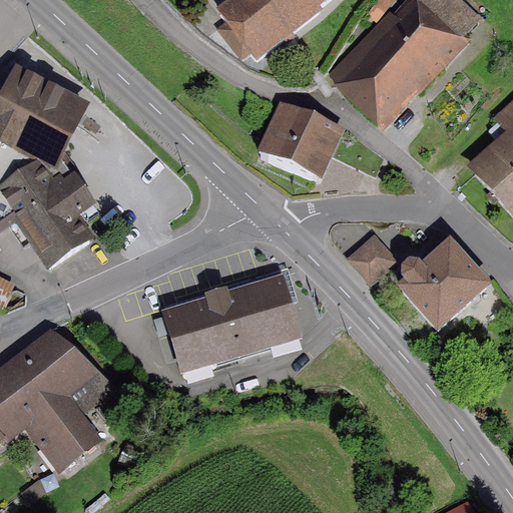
[(226,0),(217,10),(251,56),(324,0),(226,0)]
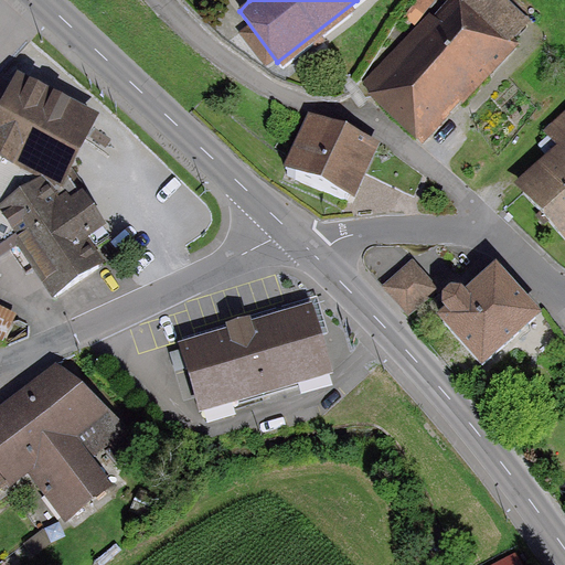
[(475,0),(460,0),(370,87),(407,127),(448,88),(454,94),(512,38),(475,0)]
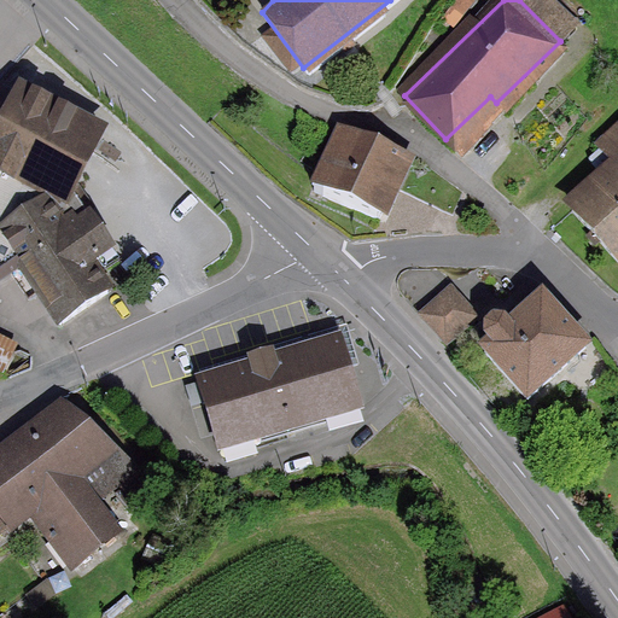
[(65,205),(77,184),(108,123),(19,79),(0,118),(0,280),(17,269),(19,256),(0,229),(0,227),(41,193),(65,205)]
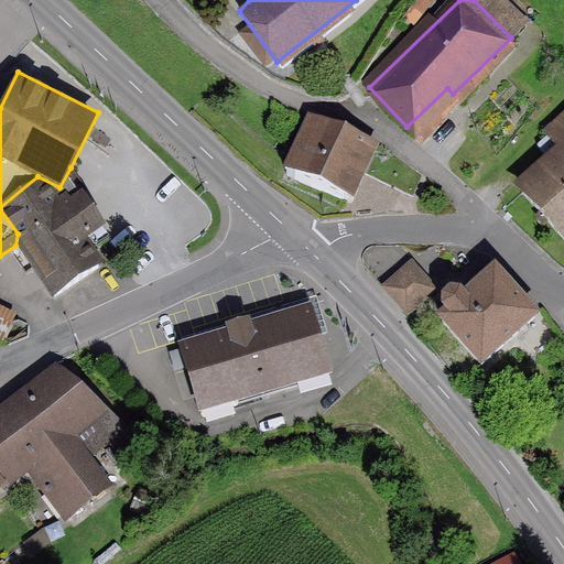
[(563,142),(518,186),(562,234),(563,231),(563,109),(548,126),(563,142)]
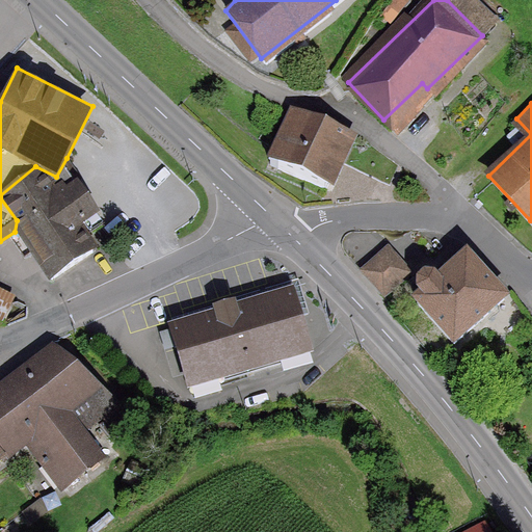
[(333,191),(356,138),(327,125),(290,108),(266,161),(333,191)]
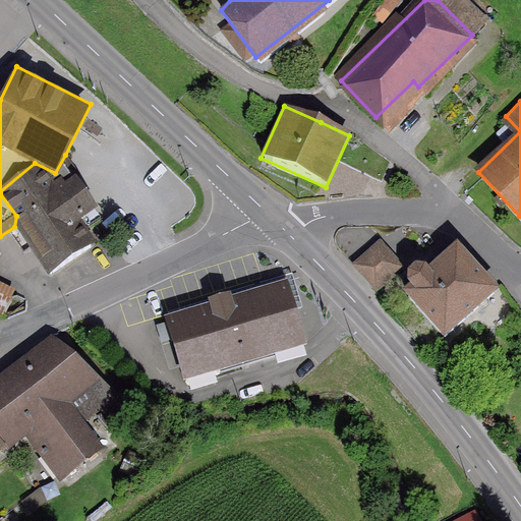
[(98,207),(65,155),(55,173),(35,163),(0,191),(0,193),(16,216),(14,227),(48,274),(95,239),(81,218),(98,207)]
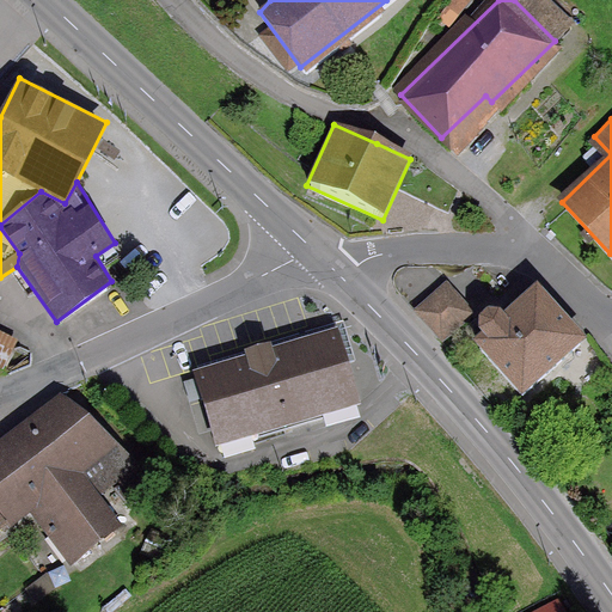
[(448,280),(412,311),(440,342),(476,311),(448,280)]
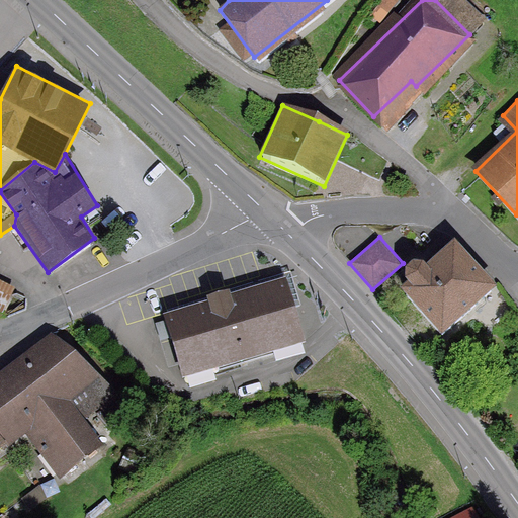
[(487,291),(450,253),(423,279),(415,271),(408,271),(403,277),(404,284),(396,293),(437,337),(487,291)]
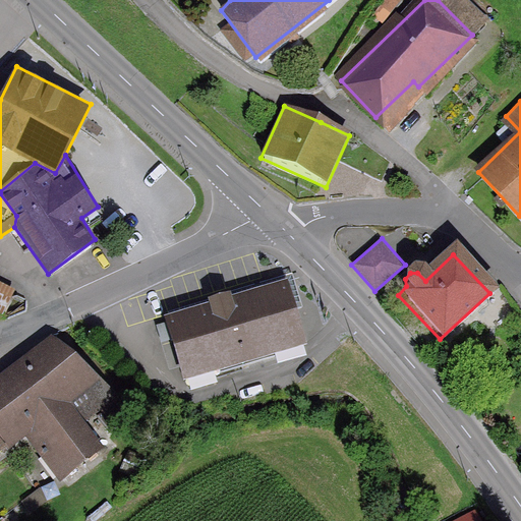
[(210,302),(165,314),(183,378),(304,344),(286,280),(232,295),(231,290),(209,296),(210,302)]
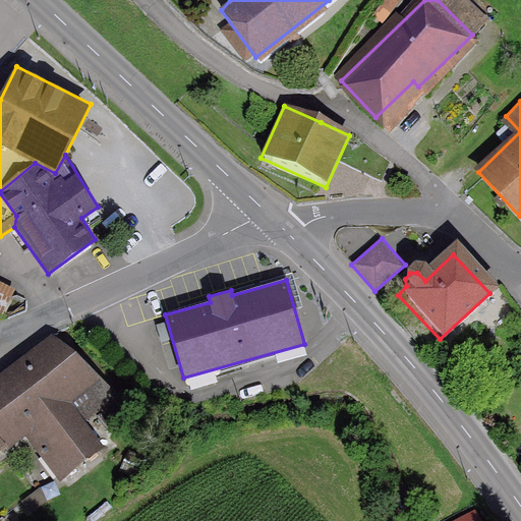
[(0,317),(0,319),(14,290),(0,283),(0,317)]
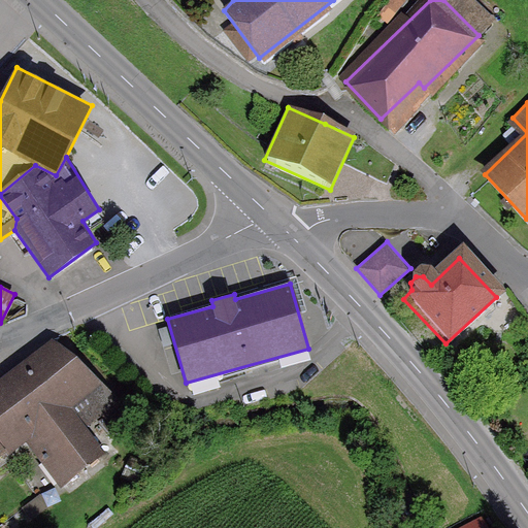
[(87,426),(121,398),(53,340),(0,378),(0,456),(6,452),(8,456),(28,441),(62,488),(106,451),(87,426)]
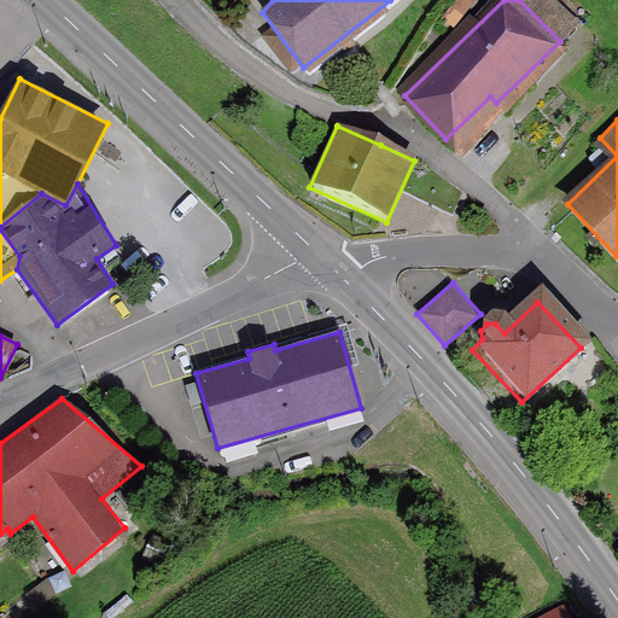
[(575,617),(567,602),(536,617),(575,617)]
